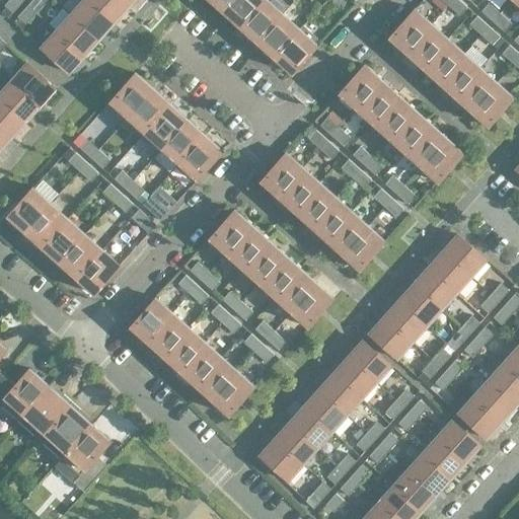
[(12,13),(22,1),(20,0),(8,0),(4,5),(12,13)]
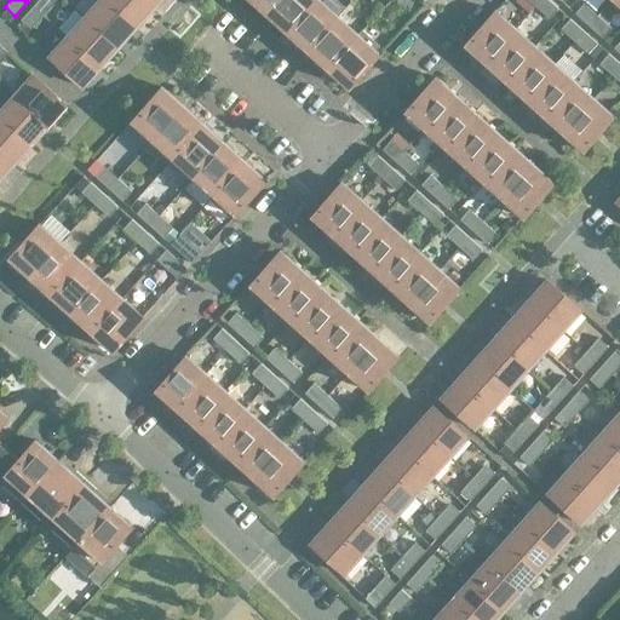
[(42,16),(56,1),(53,0),(38,0),(33,6),(42,16)]
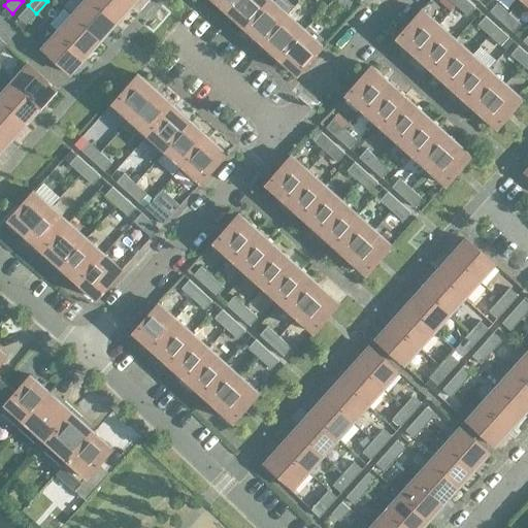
[(116,24),(89,0),(85,0),(71,14),(101,40),(116,24)]
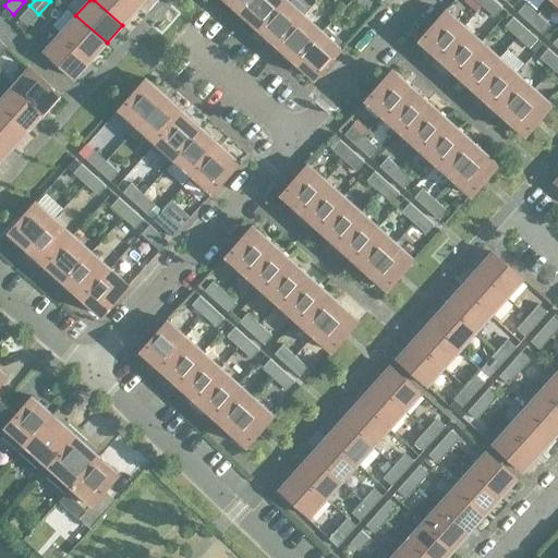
[(137,8),(129,0),(94,0),(122,25),(137,8)]
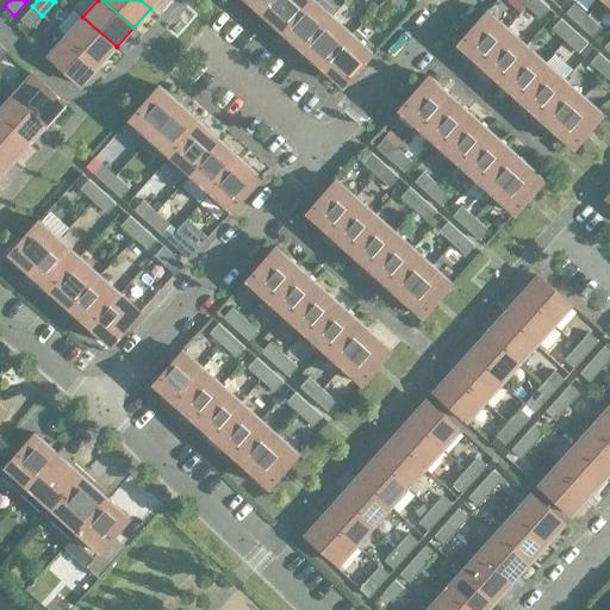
[(247,0),(261,13),(273,0),(247,0)]
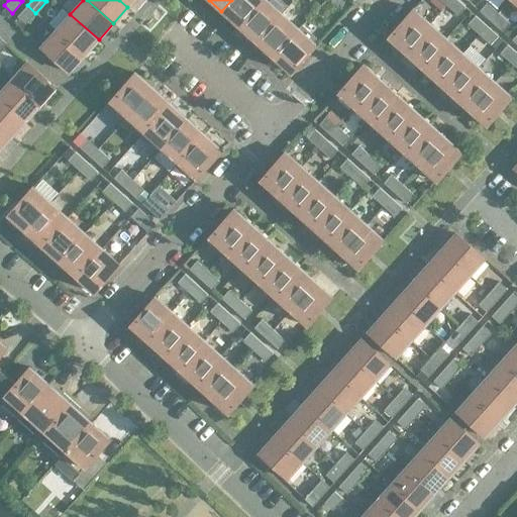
[(231,0),(221,11),(238,27),(263,0),(231,0)]
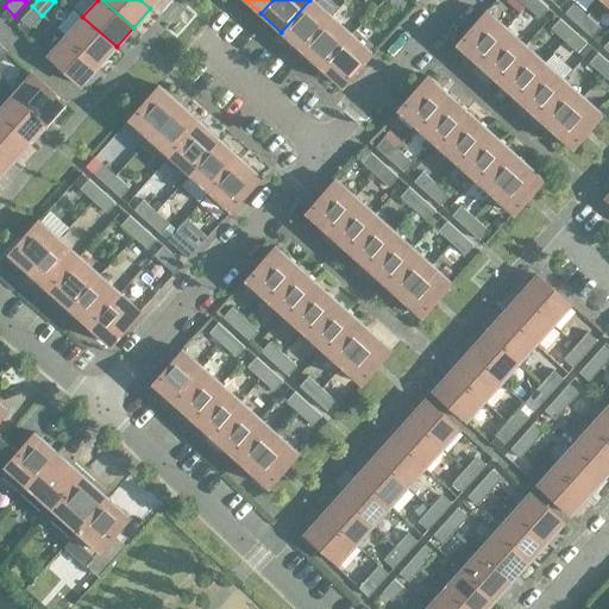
[(309,0),(281,32),(301,50),(332,17),(313,0),(309,0)]
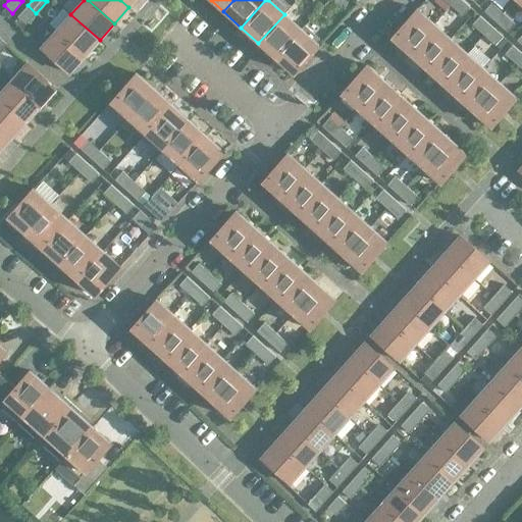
[(462,0),(455,0),(451,5),(463,15),(470,7),(462,0)]
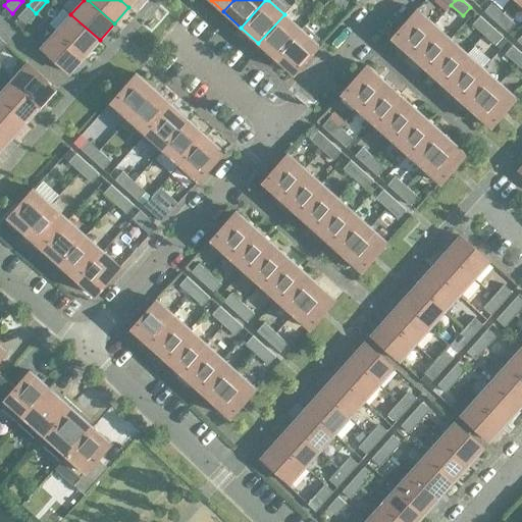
[(491,3),(484,11),(496,21),(503,13),(491,3)]
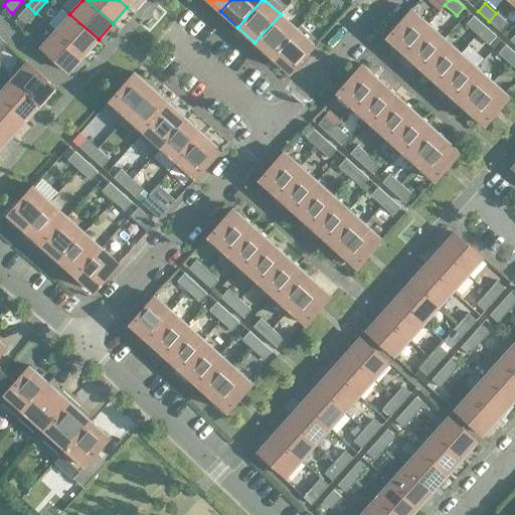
[(25,24),(35,13),(27,5),(17,17),(25,24)]
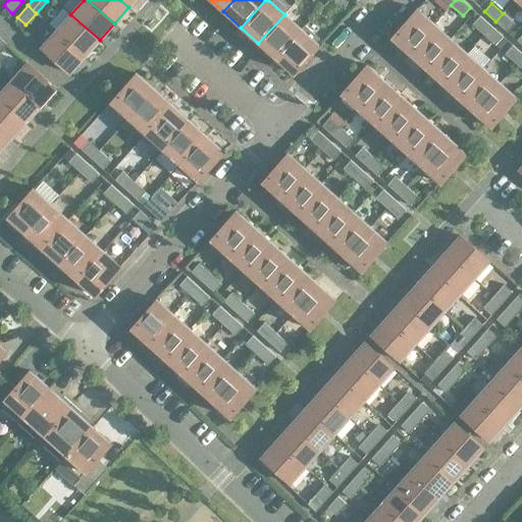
[(392,38),(408,53),(434,24),(417,9),(392,38)]
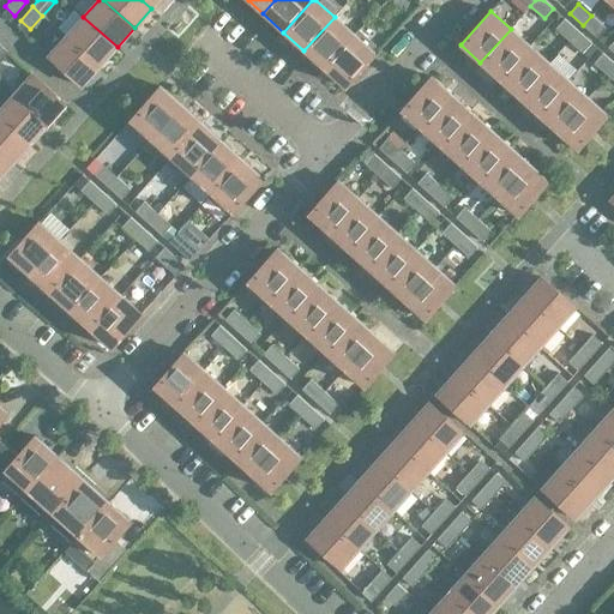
[(591,16),(583,25),(596,37),(606,28),(591,16)]
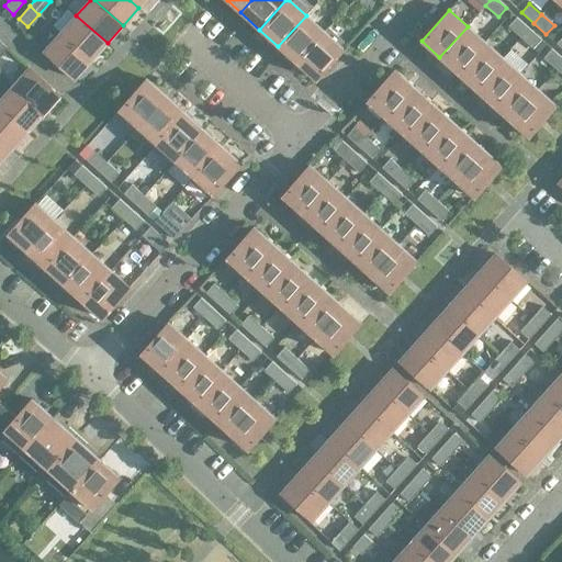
[(108,43),(76,15),(60,33),(91,60),(108,43)]
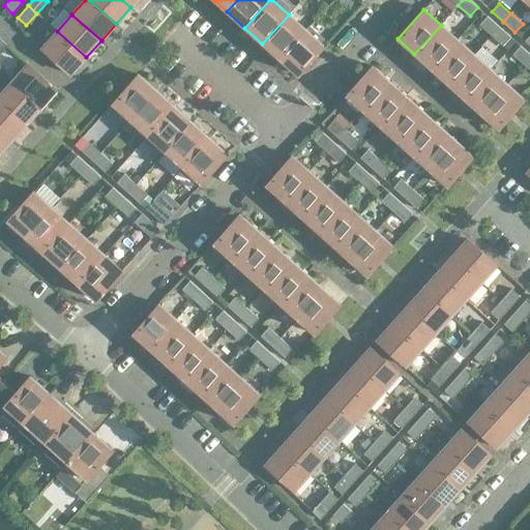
[(289,15),(262,43),(280,59),(311,26),(310,25),(305,29),(289,15)]
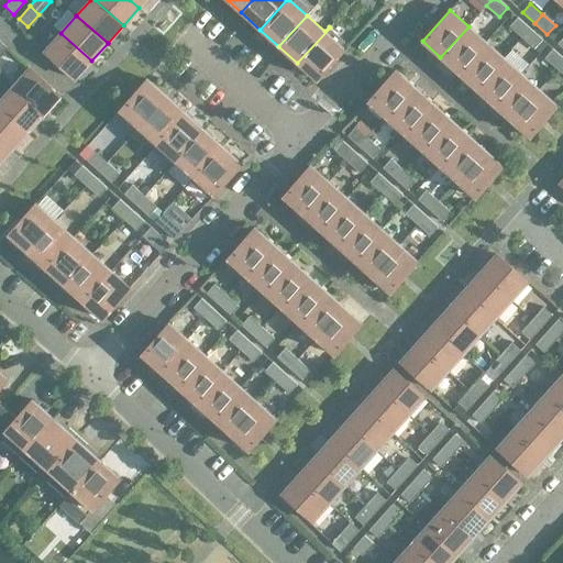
[(518,17),(509,26),(521,37),(530,29),(518,17)]
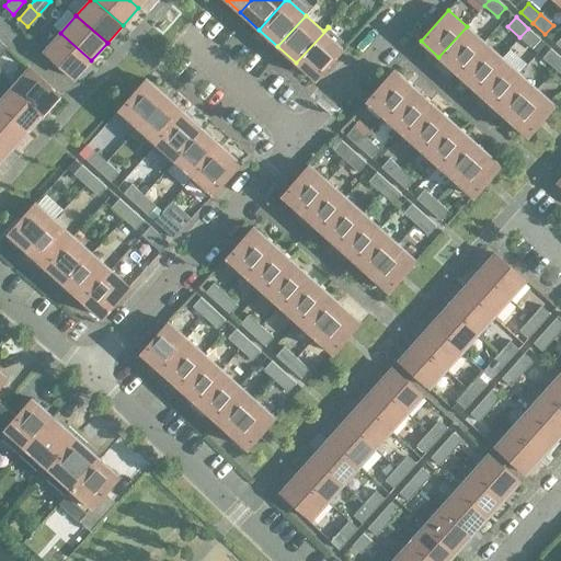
[(467,26),(438,57),(456,72),(484,42),(467,26)]
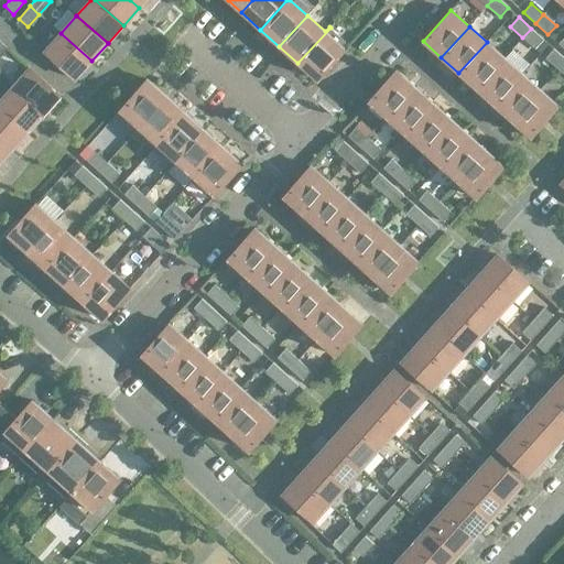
[(331,28),(297,63),(317,80),(345,50),(342,46),(346,42),(331,28)]
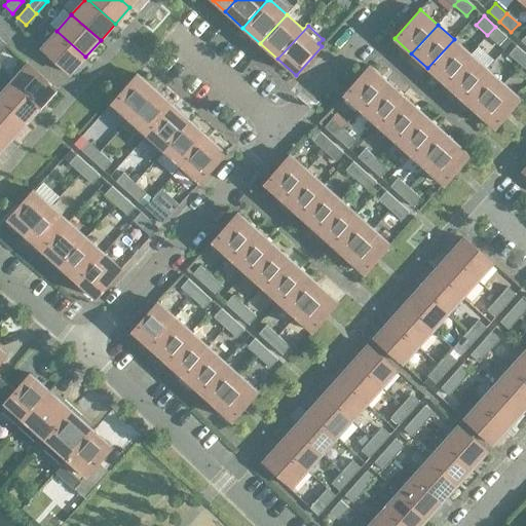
[(495,27),(487,35),(499,45),(506,37),(495,27)]
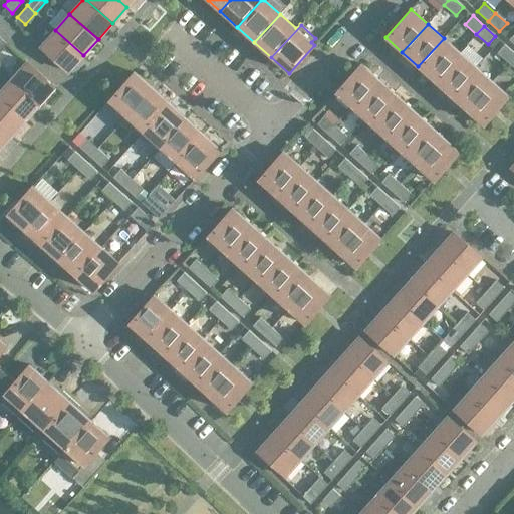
[(83,55),(55,30),(40,47),(68,72),(83,55)]
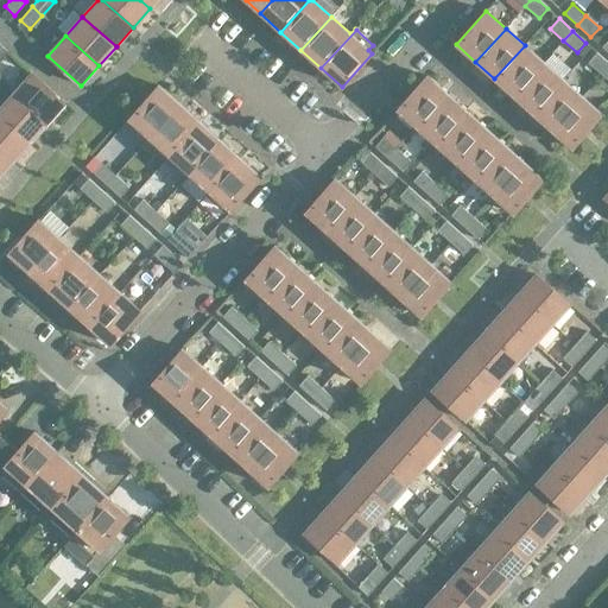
[(525,45),(494,78),(514,96),(544,62),(525,45)]
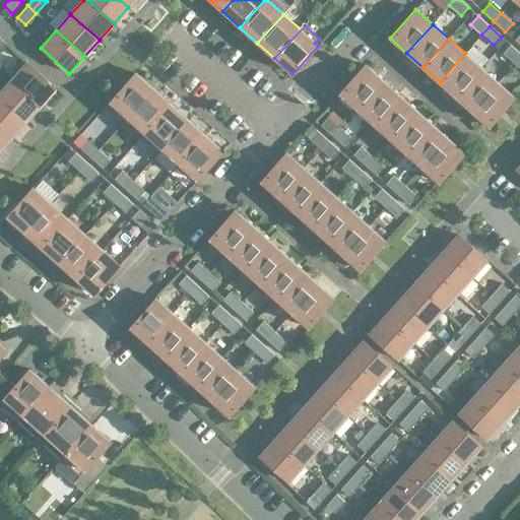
[(519,53),(510,45),(503,53),(514,64),(519,57),(519,53)]
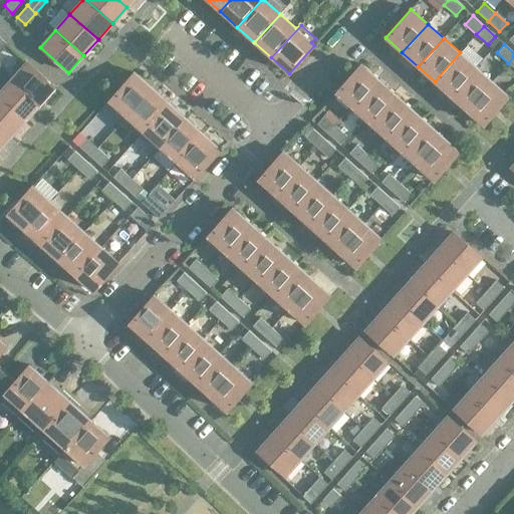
[(460,52),(435,81),(451,95),(476,67),(460,52)]
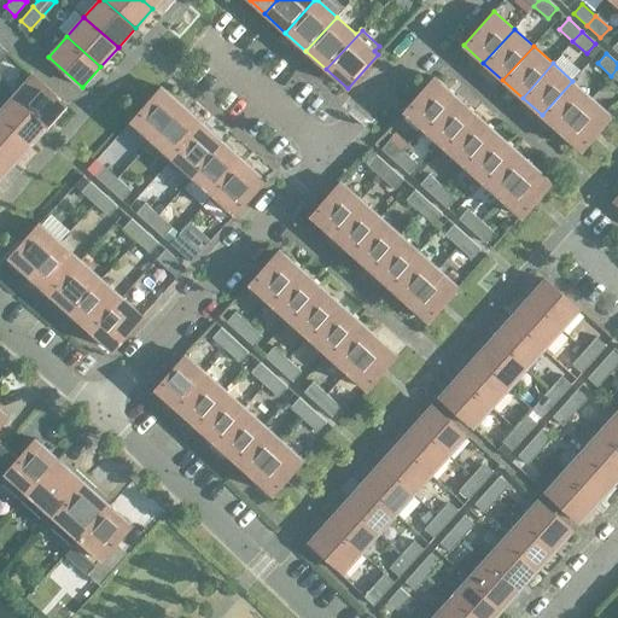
[(24,74),(10,91),(48,124),(66,105),(33,74),(29,77),(24,74)]
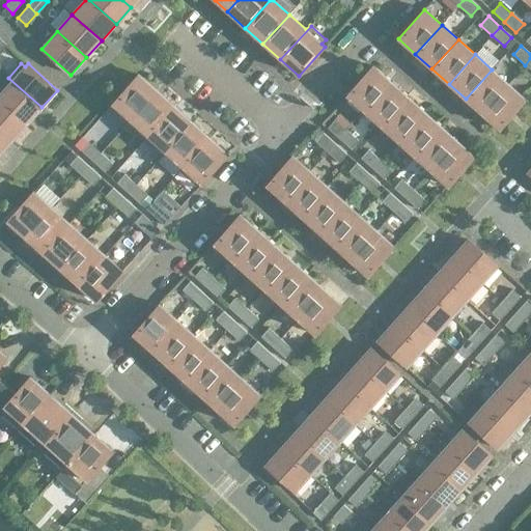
[(373,66),(346,95),(364,111),(390,82),(373,66)]
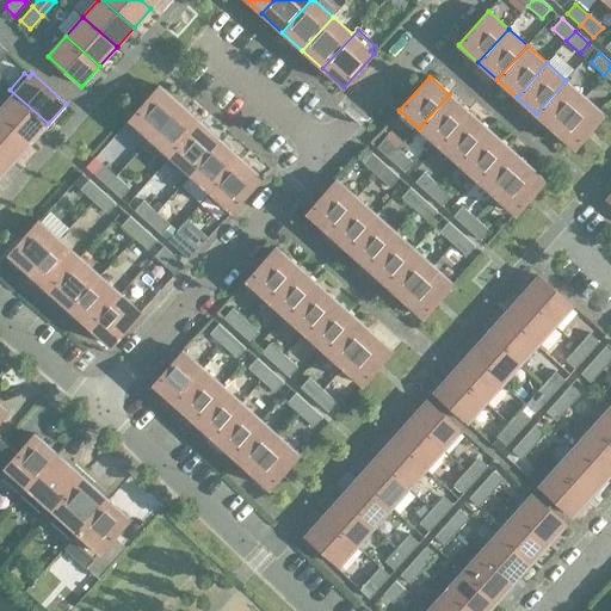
[(585,97),(566,80),(536,113),(555,130),(585,97)]
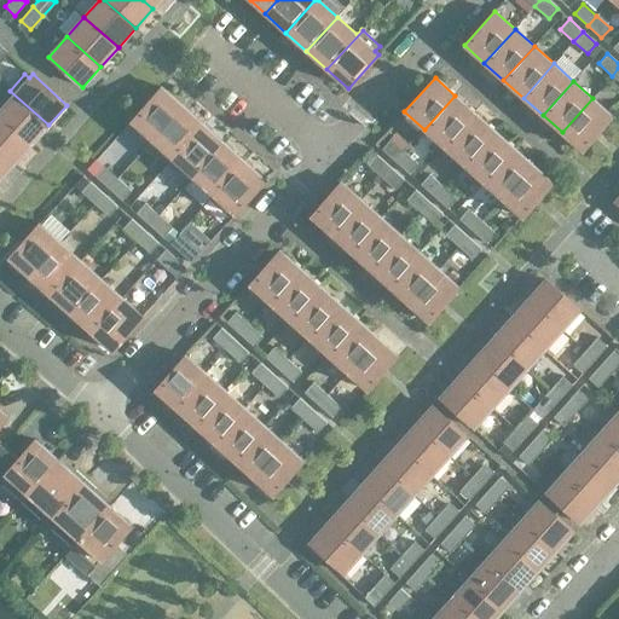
[(162,87),(131,121),(152,140),(183,106),(162,87)]
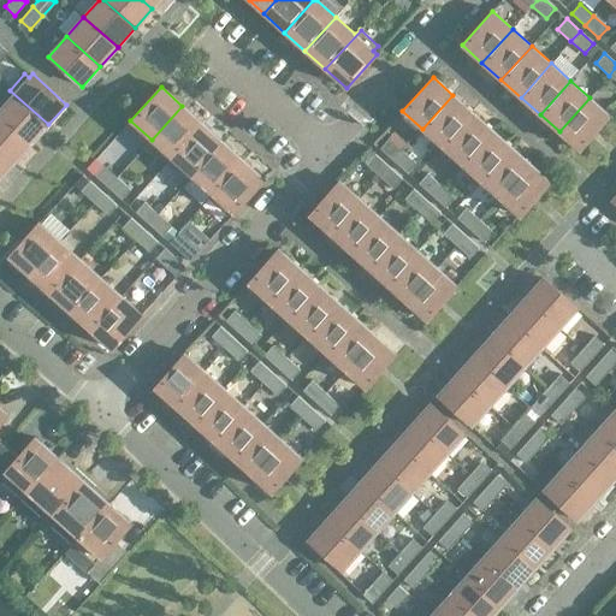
[(13,94),(0,110),(0,116),(31,143),(48,124),(10,90),(13,94)]
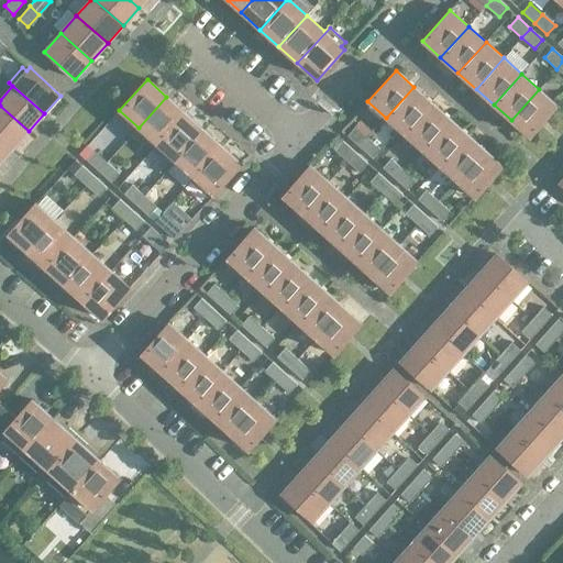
[(414,87),(386,118),(404,133),(431,102),(414,87)]
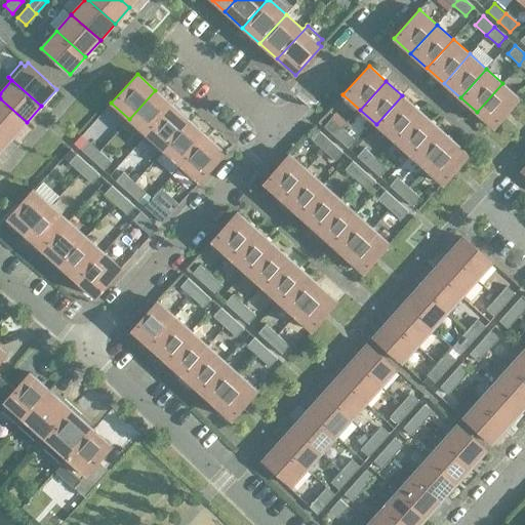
[(502,83),(477,112),(493,127),(520,98),(502,83)]
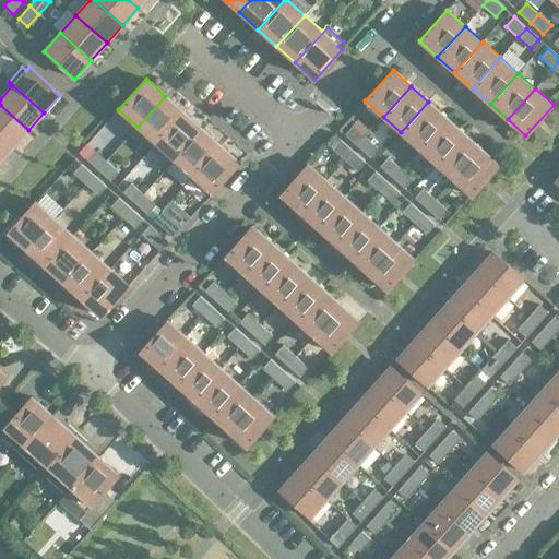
[(165,96),(138,127),(156,143),(183,113),(165,96)]
